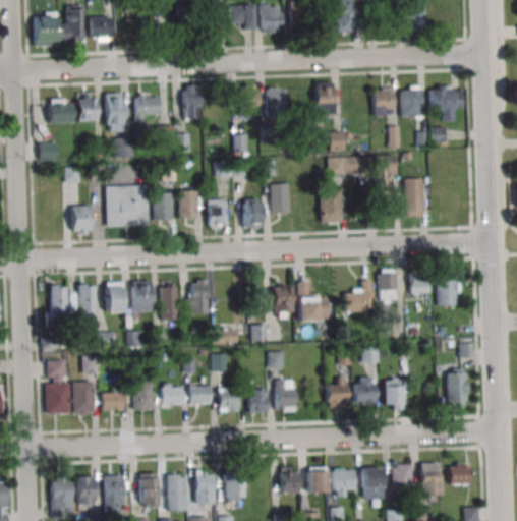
[(183,0),(184,23),(197,23),(196,0),(183,0)]
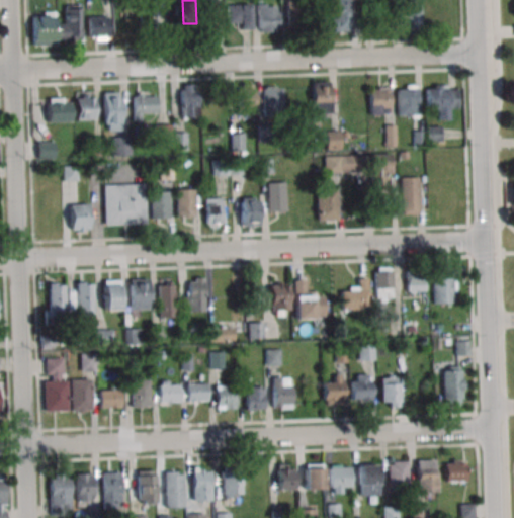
[(309,31),(309,0),(290,0),(290,31),(309,31)]
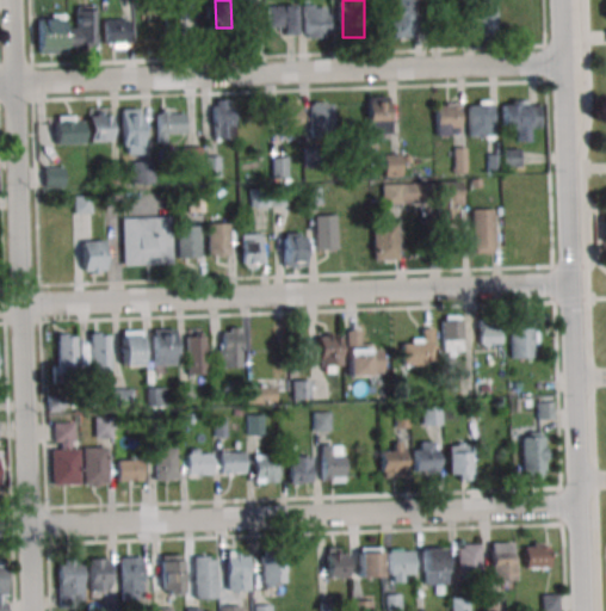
[(419,0),(394,0),(394,36),(420,36),(419,0)]
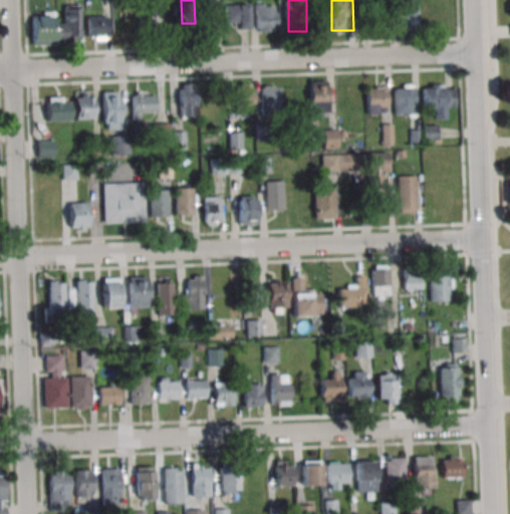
[(401,0),(402,31),(422,31),(421,0),(401,0)]
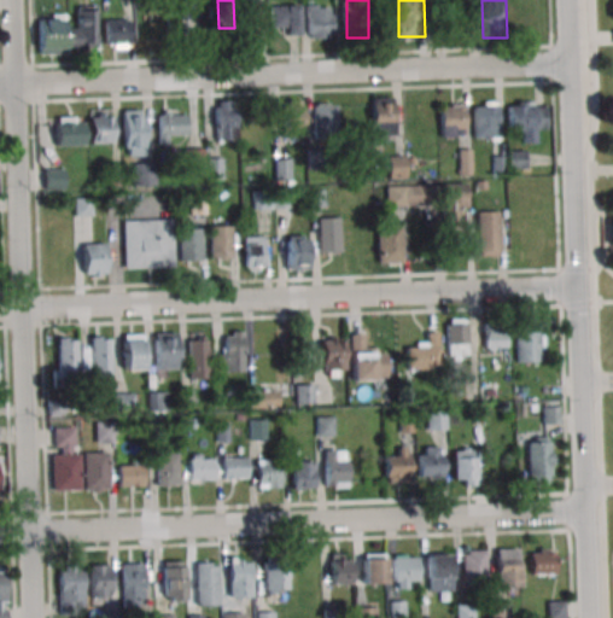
[(264,1),(245,1),(245,35),(264,35),(264,1)]
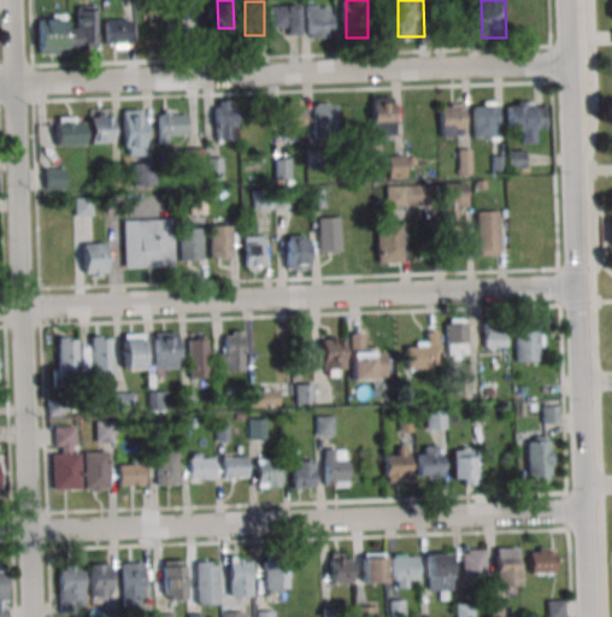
[(335,37),(335,4),(311,4),(311,37),(335,37)]
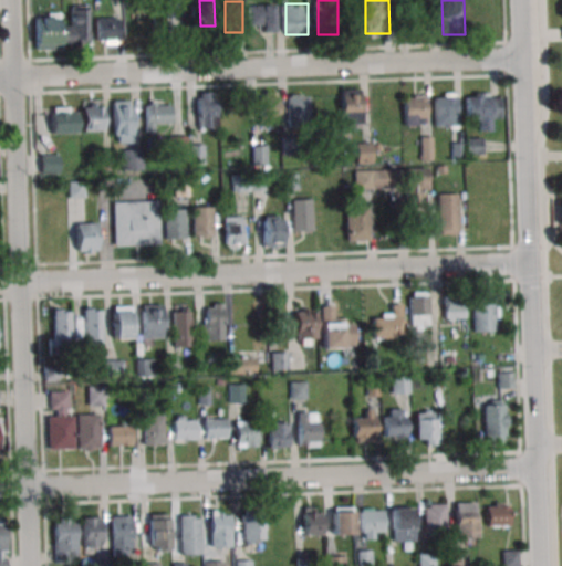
[(174,4),(174,29),(188,29),(188,4),(174,4)]
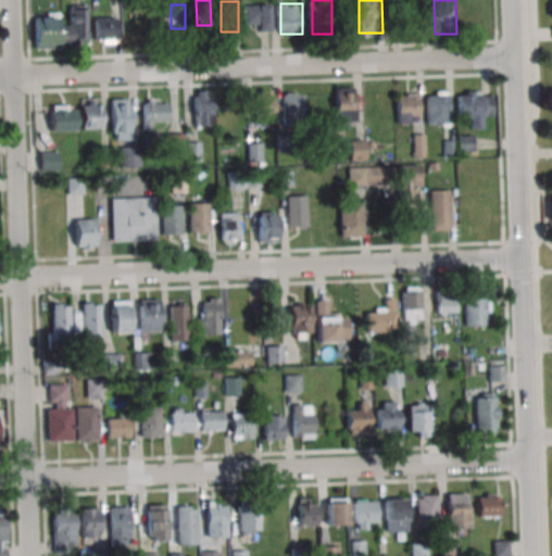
[(248,30),(274,30),(274,4),(248,4),(248,30)]
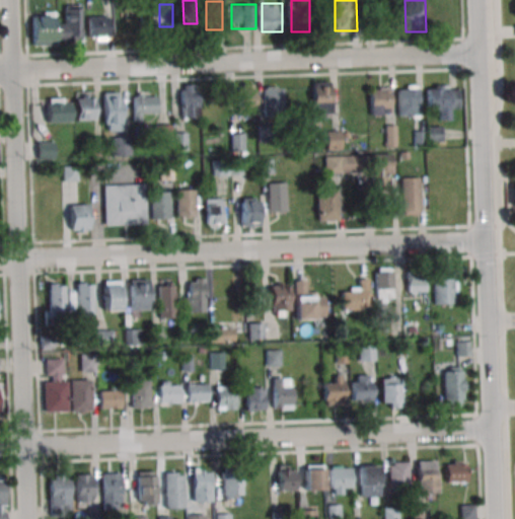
[(63,41),(84,41),(84,5),(63,5),(63,41)]
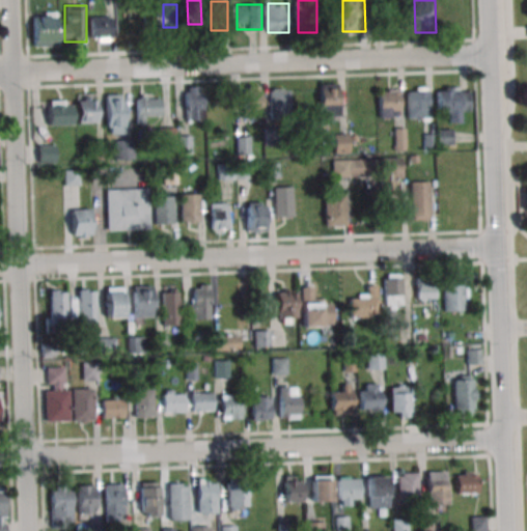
[(60,47),(60,12),(36,12),(36,47),(60,47)]
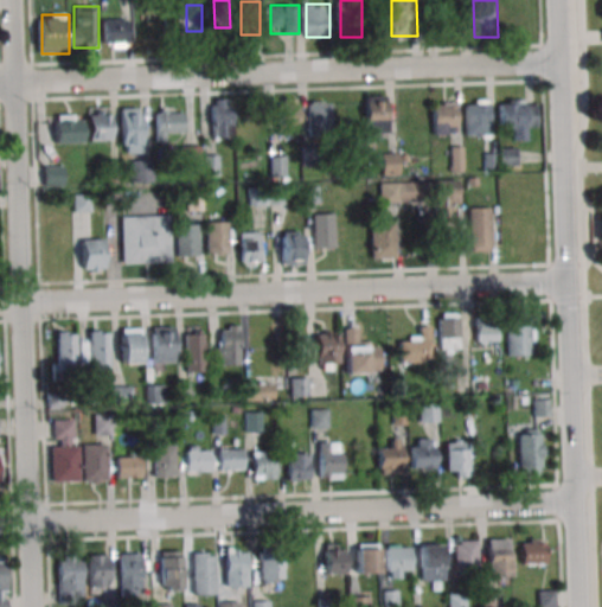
[(107,46),(130,46),(130,19),(107,19),(107,46)]
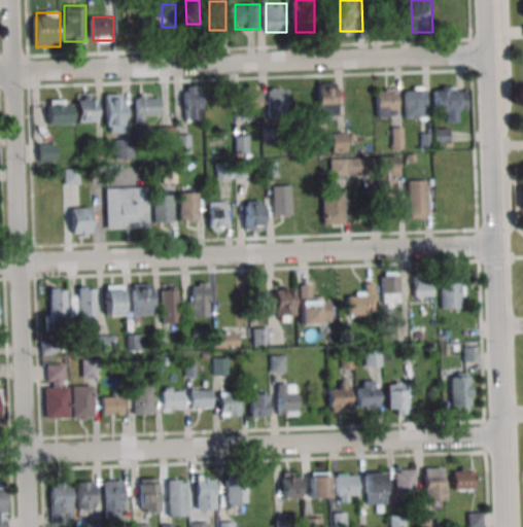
[(340,83),(320,83),(320,115),(340,115),(340,83)]
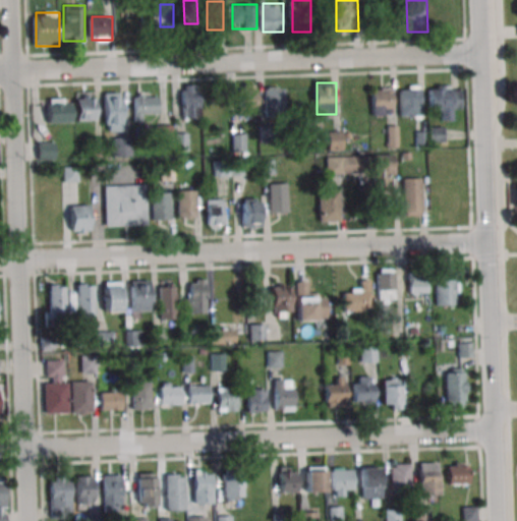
[(241,116),(260,116),(260,84),(241,84),(241,116)]
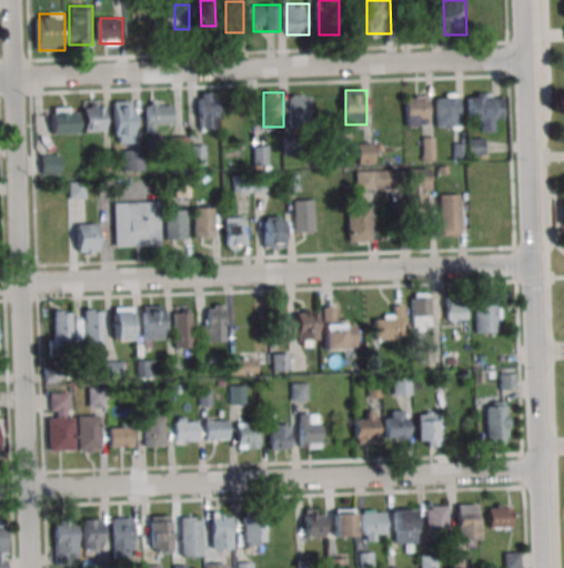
[(506,119),(506,93),(472,93),(472,119),(484,119),(484,130),(496,130),(496,119),(506,119)]
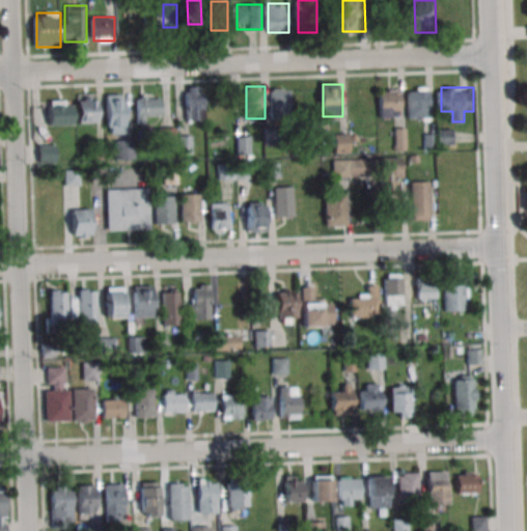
[(432,119),(432,88),(411,88),(411,119),(432,119)]
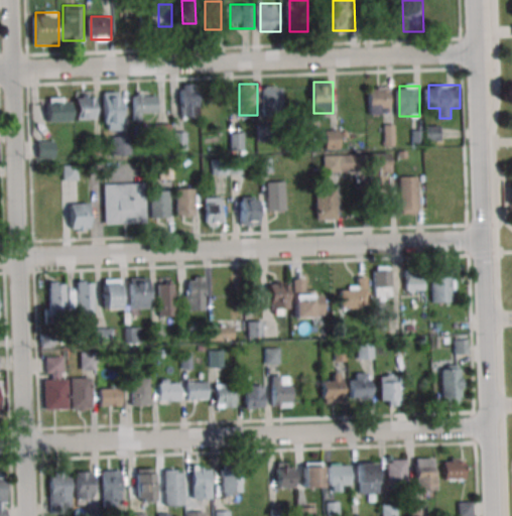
[(182,117),(202,117),(202,87),(182,87),(182,117)]
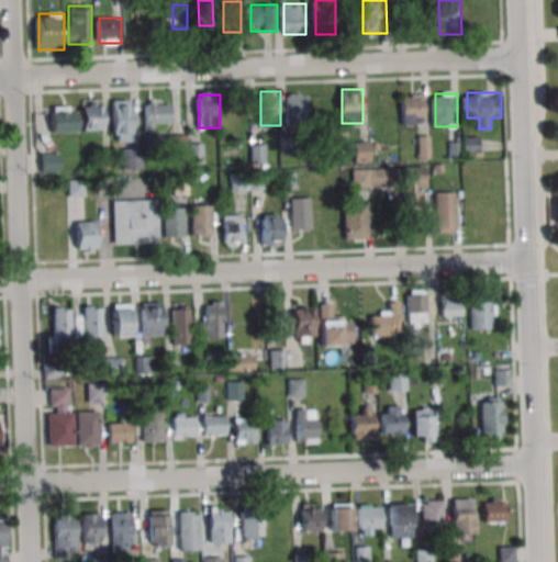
[(310,94),(289,94),(289,120),(310,120),(310,94)]
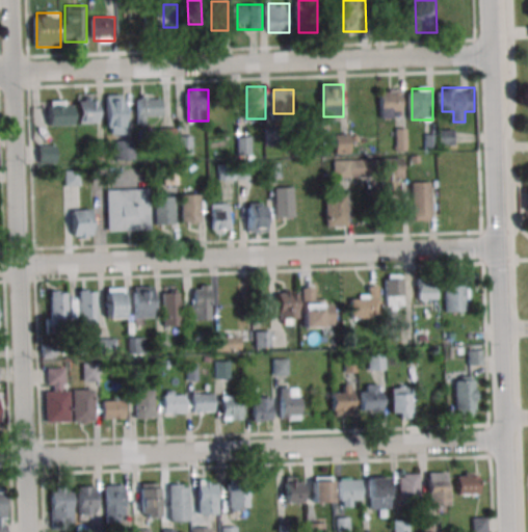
[(403,89),(385,89),(385,111),(403,111),(403,89)]
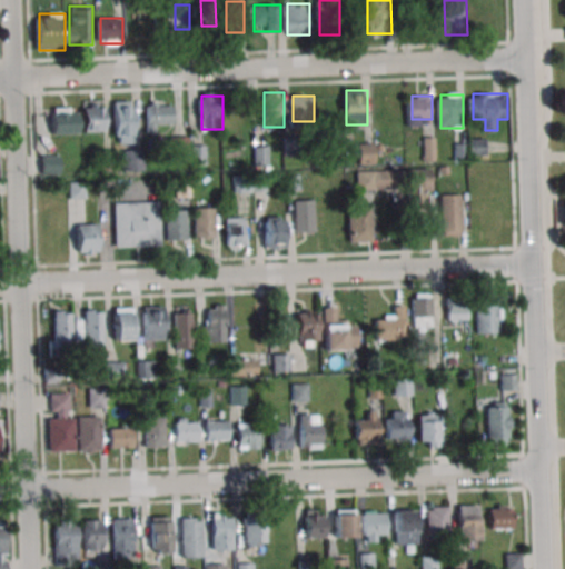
[(87,101),(87,131),(107,131),(107,101),(87,101)]
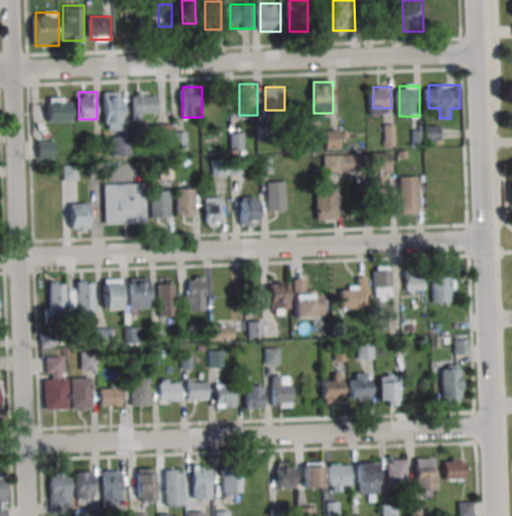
[(124,130),(124,92),(106,92),(106,130),(124,130)]
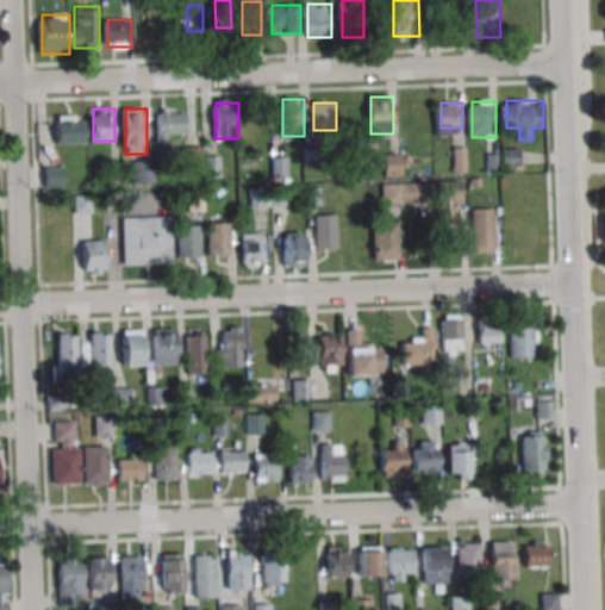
[(188,110),(161,110),(161,138),(188,138),(188,110)]
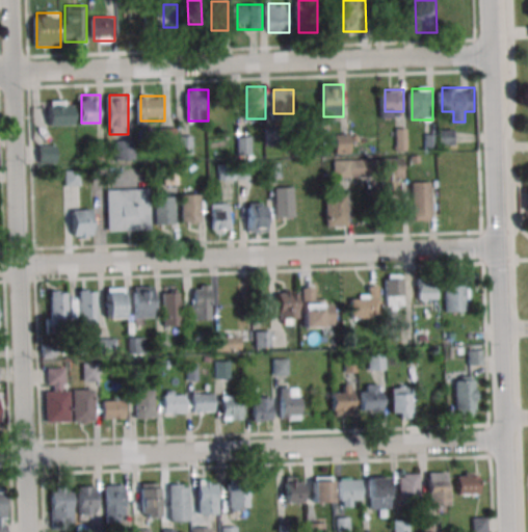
[(77,125),(77,100),(51,100),(51,125),(77,125)]
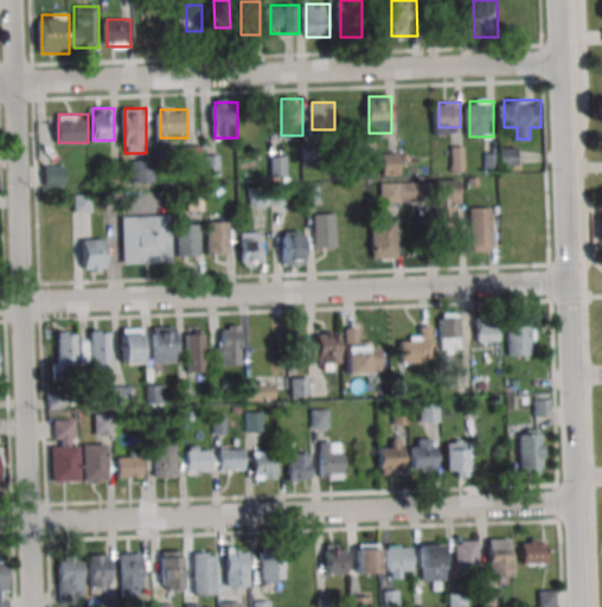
[(205,164),(205,147),(192,147),(192,164),(205,164)]
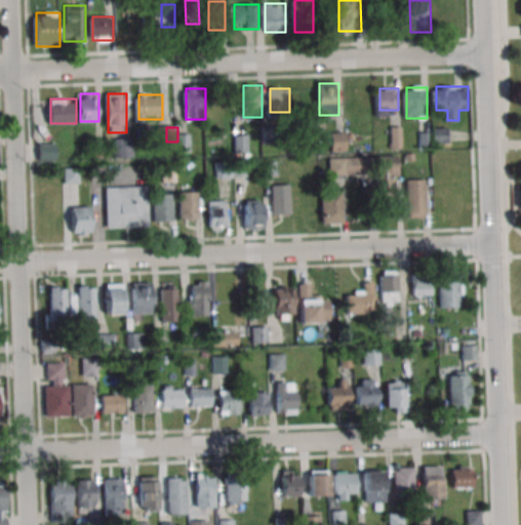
[(450,143),(450,128),(436,128),(436,143),(450,143)]
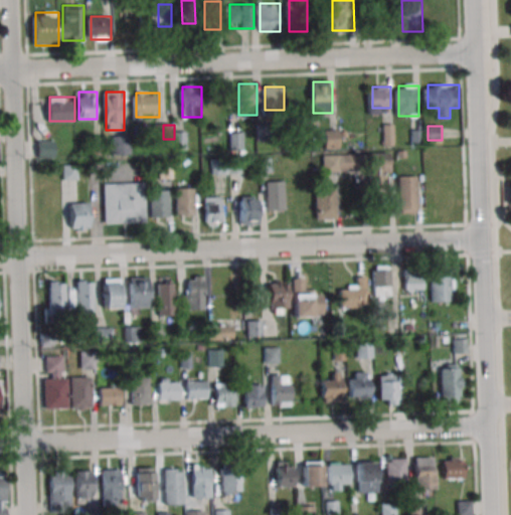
[(327,148),(342,148),(342,130),(327,130),(327,148)]
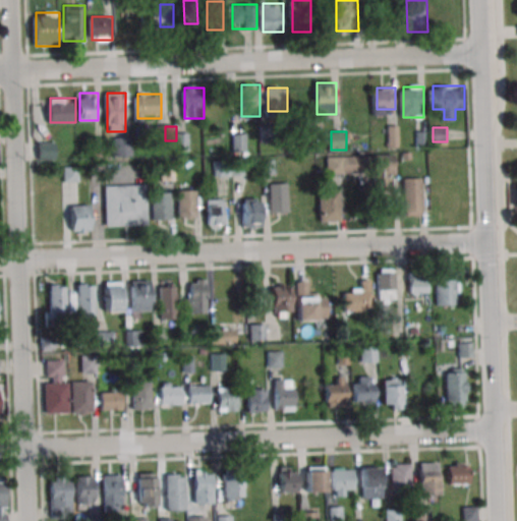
[(248,134),(236,134),(236,151),(248,151),(248,134)]
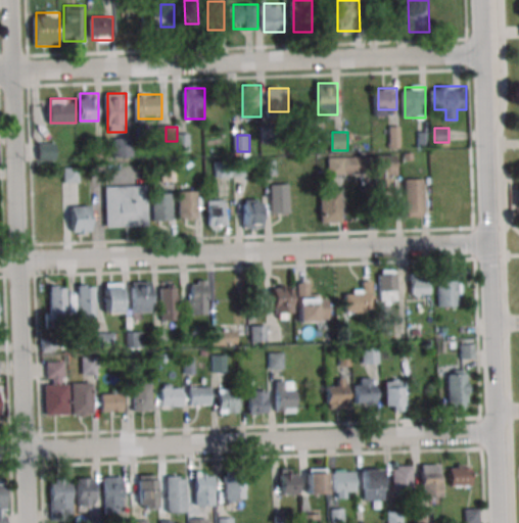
[(96,157),(106,156),(104,140),(94,141),(96,157)]
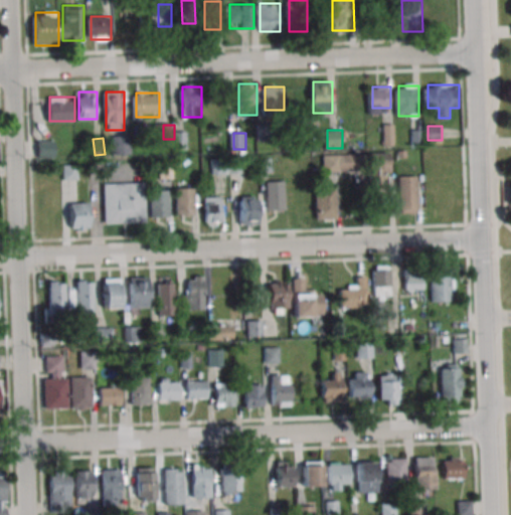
[(116,151),(128,151),(128,138),(116,138),(116,151)]
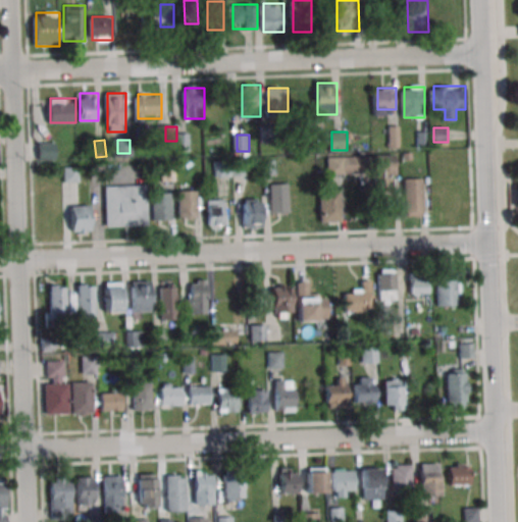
[(58,143),(41,143),(41,160),(58,160),(58,143)]
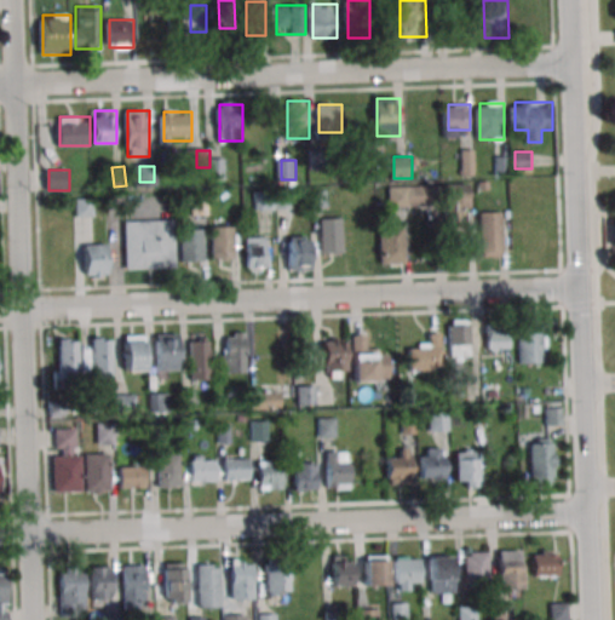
[(448,184),(448,214),(472,214),(472,184),(448,184)]
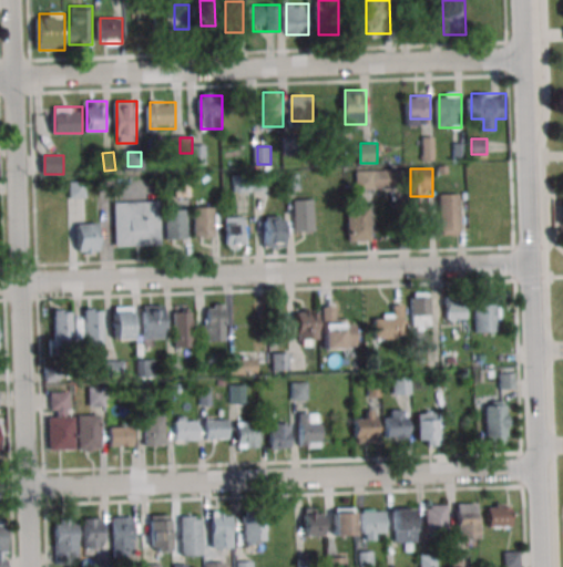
[(359,188),(399,188),(399,171),(359,171),(359,188)]
